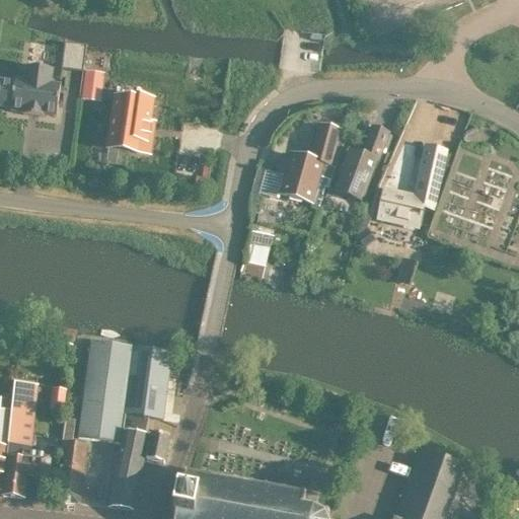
[(85,45),(63,42),(60,68),(82,71),(85,45)]
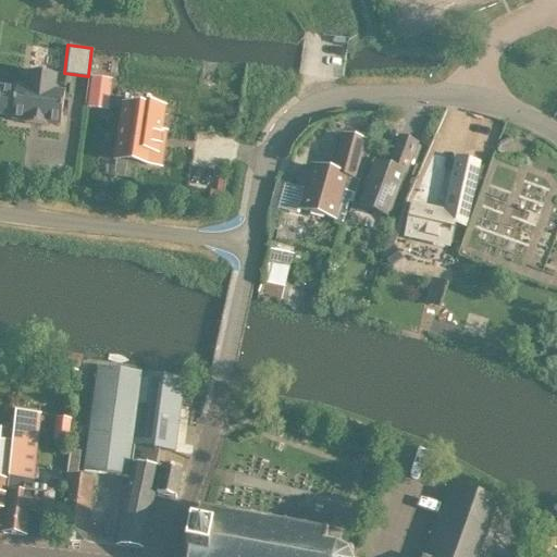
[(54,72),(27,69),(25,84),(14,83),(14,86),(0,83),(0,112),(11,113),(11,116),(24,119),(24,121),(46,123),(46,122),(59,123),(63,88),(53,87),(54,72)]
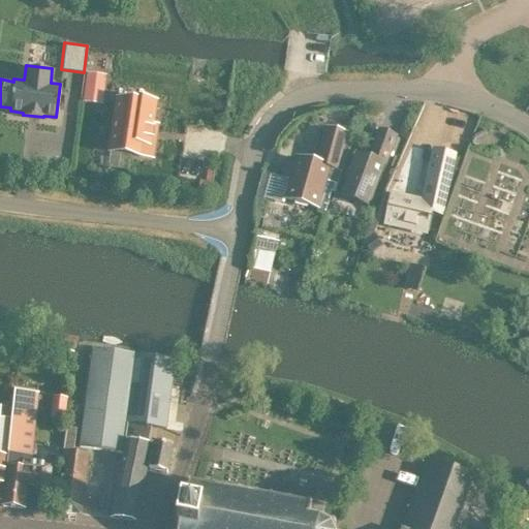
[(104,73),(86,71),(82,99),(92,101),(93,97),(101,98),(104,73)]
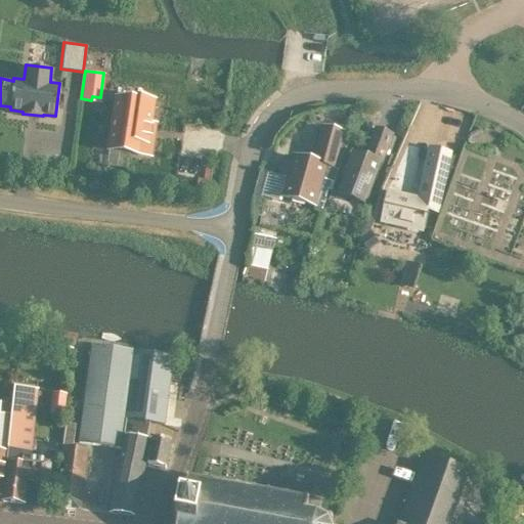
[(113,95),(105,146),(139,151),(141,139),(147,140),(154,98),(124,94),(124,97),(113,95)]
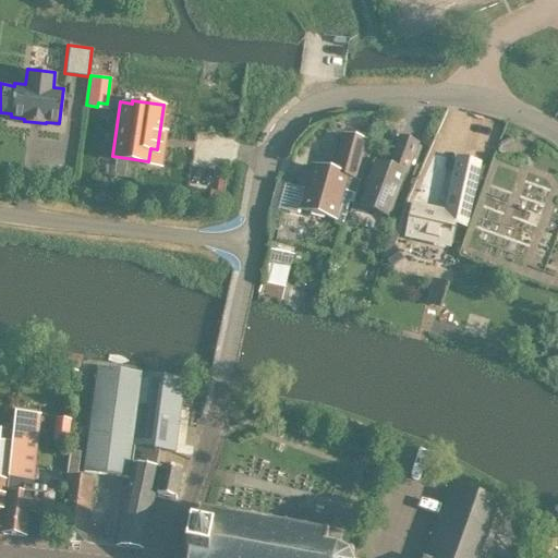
[(299,206),(334,216),(332,221),(341,223),(348,197),(351,198),(367,146),(363,145),(364,140),(341,133),(330,169),(312,164),(311,166),(302,164),(295,184),(276,179),(268,203),(269,203),(277,205),(296,210),(299,206)]
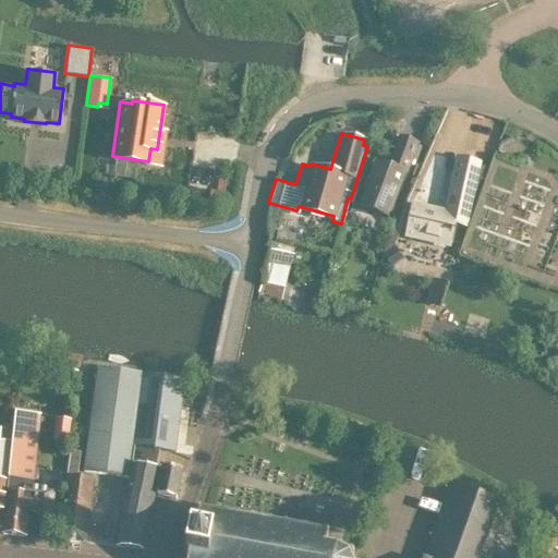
[(358,205),(387,216),(414,142),(399,135),(387,165),(375,160),(358,205)]
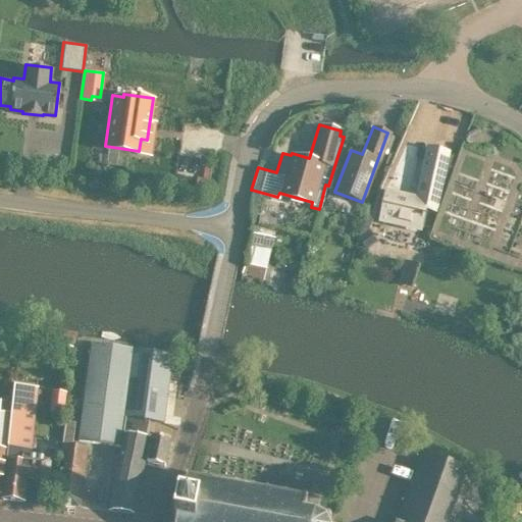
[(384,189),(377,219),(420,229),(424,207),(433,209),(441,175),(447,177),(451,165),(444,164),(447,151),(426,147),(415,196),(384,189)]
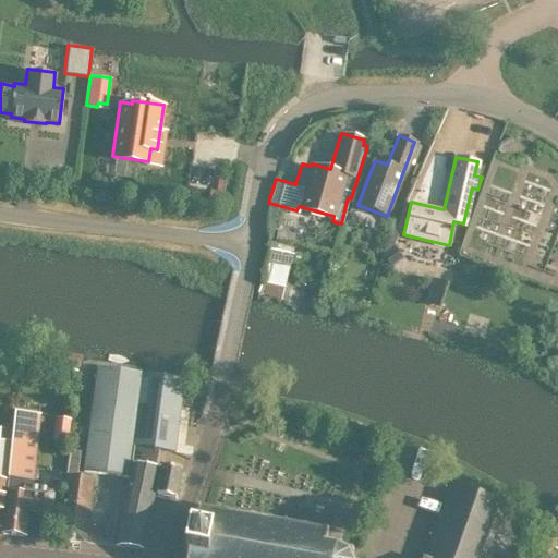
[(262,274),(261,281),(264,282),(265,276),(268,262),(269,262),(274,241),(270,240),(277,209),(277,208),(277,205),(269,203),(268,207),(268,213),(267,221),(267,234),(266,247),(265,261),(262,274)]
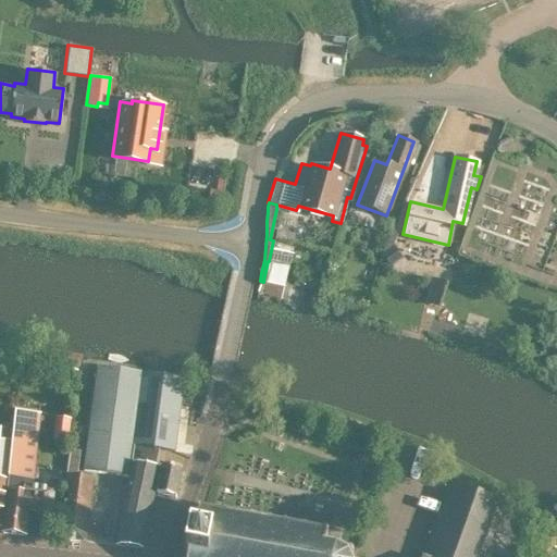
[(265,280),(285,285),(294,251),(274,246),(265,280)]
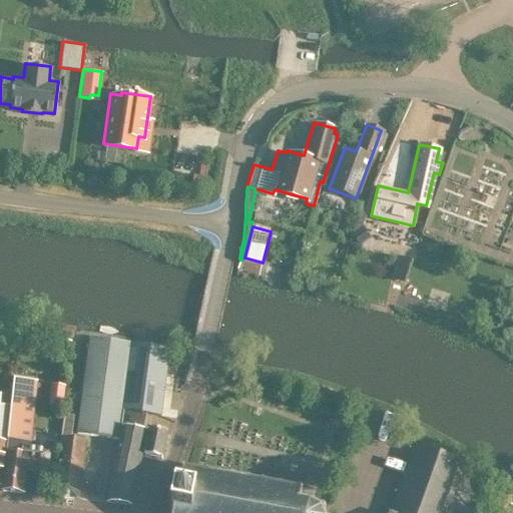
[(76,432),(117,438),(130,342),(89,335),(76,432)]
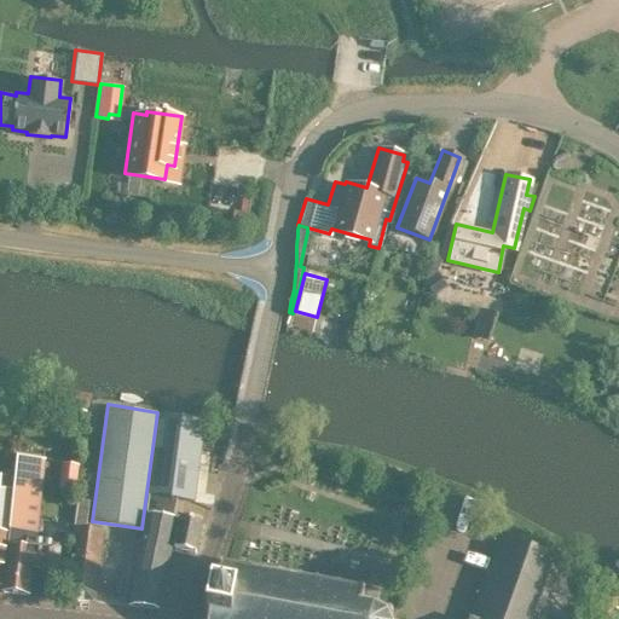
[(156,607),(157,607),(166,562),(165,550),(172,518),(172,513),(174,497),(184,498),(192,499),(203,418),(157,412),(144,514),(146,514),(143,528),(127,603),(156,607)]
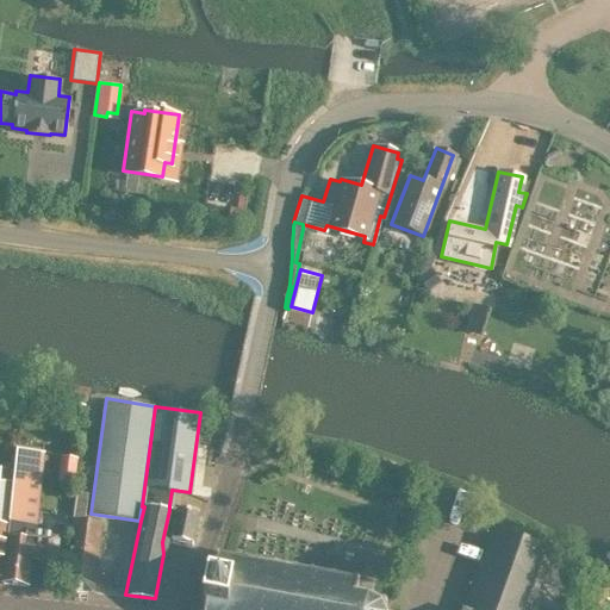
[(66,439),(64,467),(83,467),(85,439),(66,439)]
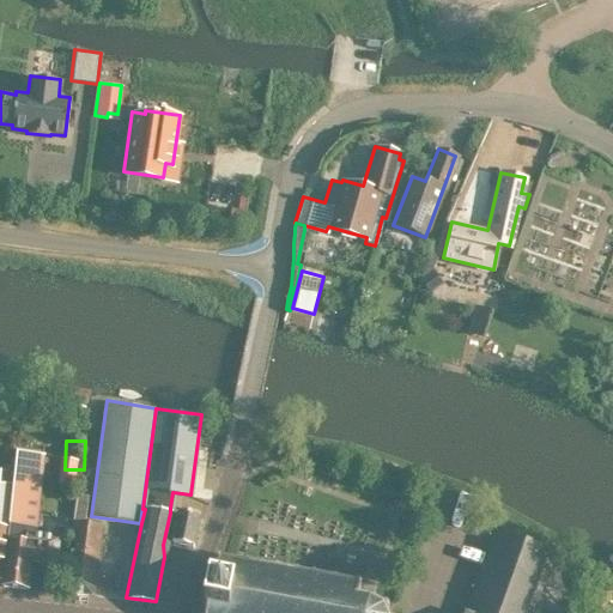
[(35,529),(43,453),(16,449),(13,468),(1,578),(0,584),(26,587),(31,559),(58,563),(61,533),(35,529)]
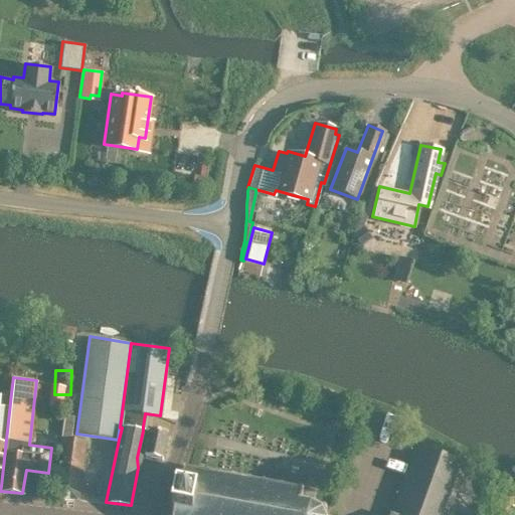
[(0,485),(1,486),(11,393),(0,392),(0,485)]
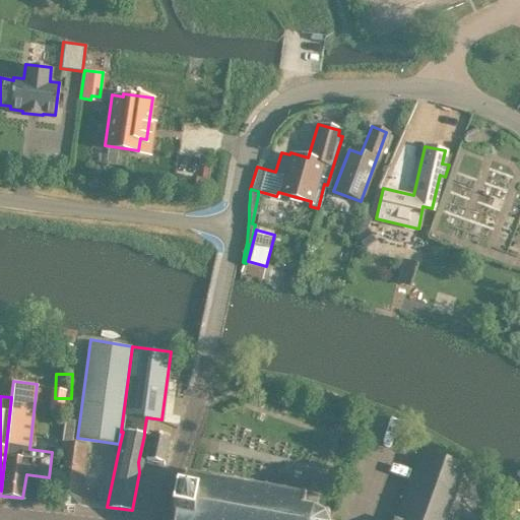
[(53,502),(77,505),(85,445),(71,443),(74,419),(64,417),(61,442),(53,502)]
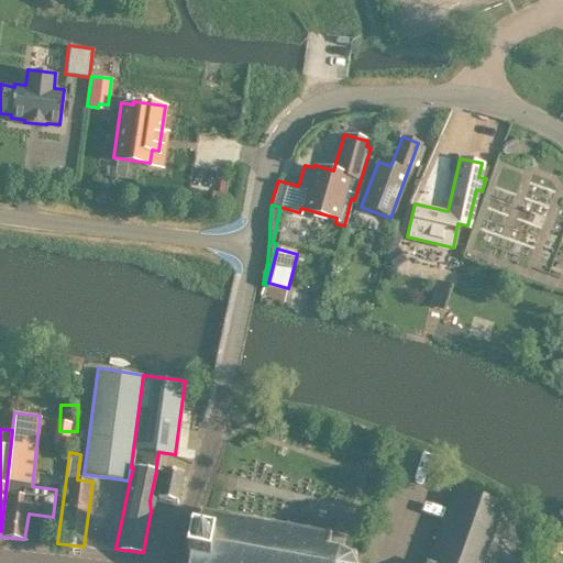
[(183,472),(164,467),(157,497),(176,501),(183,472)]
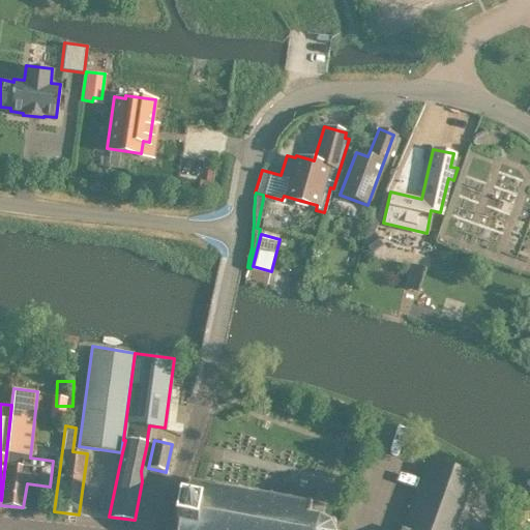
[(447,465),(429,459),(404,528),(403,528),(402,529),(451,529),(471,477),(472,473),(457,468),(447,465)]
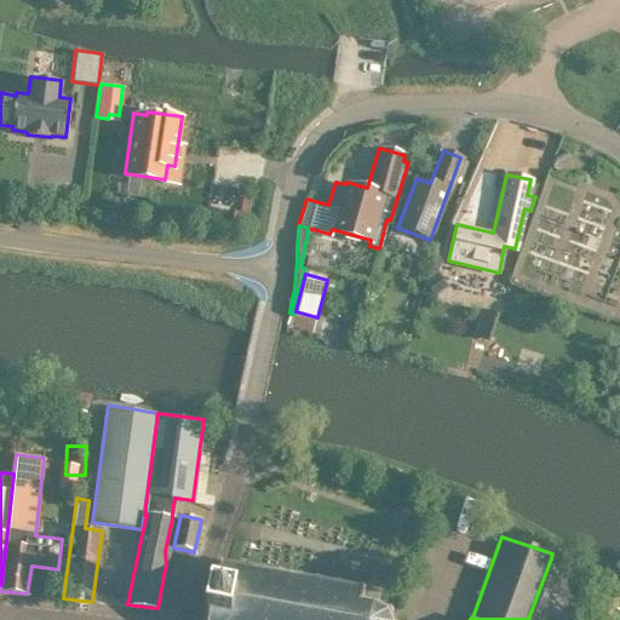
[(219,562),(212,592),(210,592),(205,616),(207,618),(206,619),(389,619),(388,615),(391,613),(389,610),(385,613),(375,608),(377,604),(373,602),(372,607),(360,604),(363,589),(339,584),(340,580),(337,579),(336,583),(317,580),(317,575),(314,575),(314,579),(294,575),(296,572),(292,570),(291,575),(270,572),(271,567),(268,567),(267,570),(247,567),(248,563),(245,563),(244,567),(219,562)]
